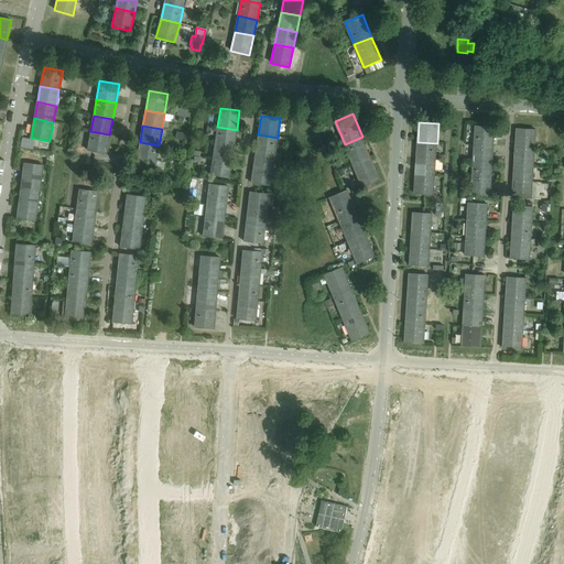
[(237,130),(217,127),(215,143),(234,147),(237,130)]
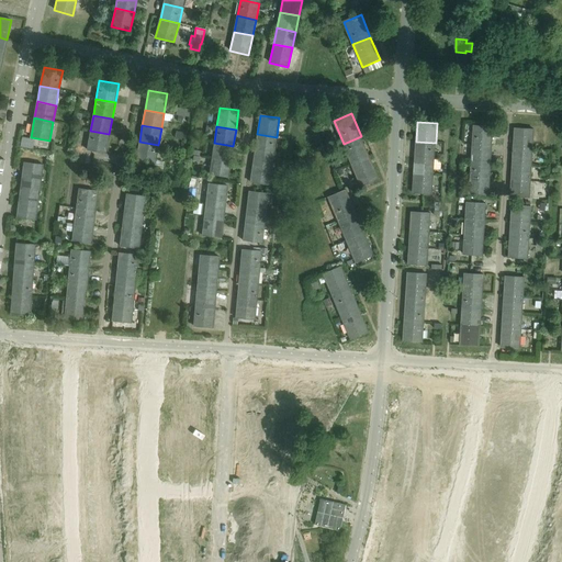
[(474,126),(473,146),(492,147),(493,127),(474,126)]
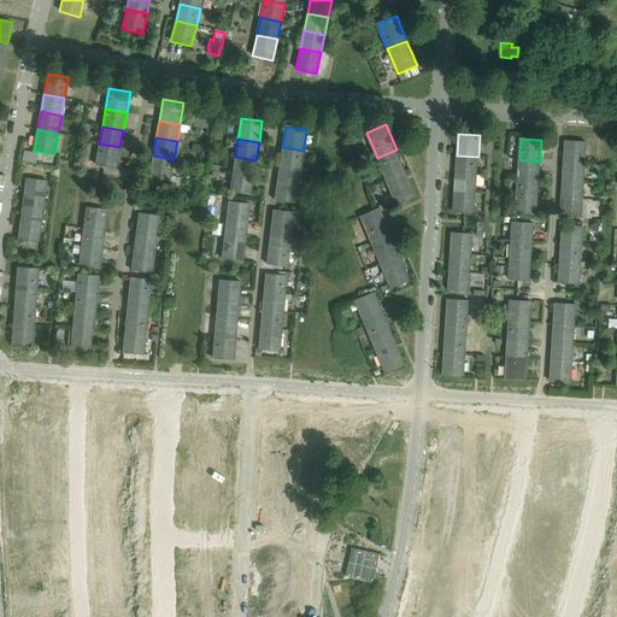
[(565,141),(564,163),(585,164),(587,142),(565,141)]
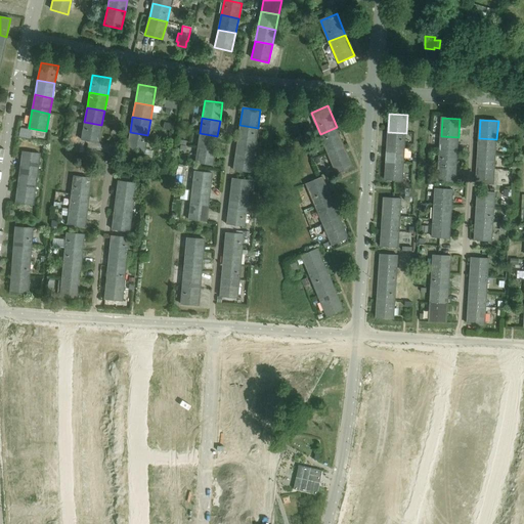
[(101,125),(84,122),(81,140),(98,143),(101,125)]
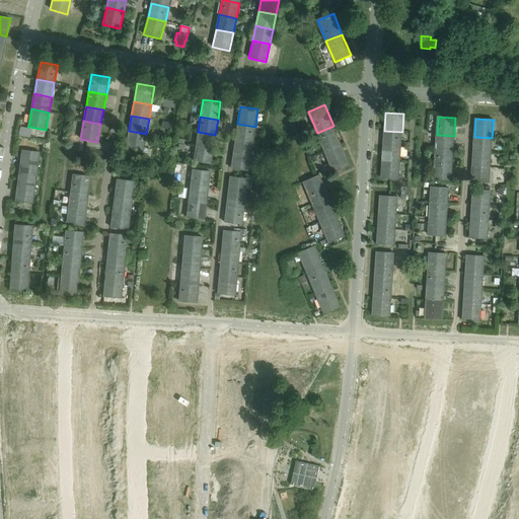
[(255,127),(237,124),(235,139),(252,141),(255,127)]
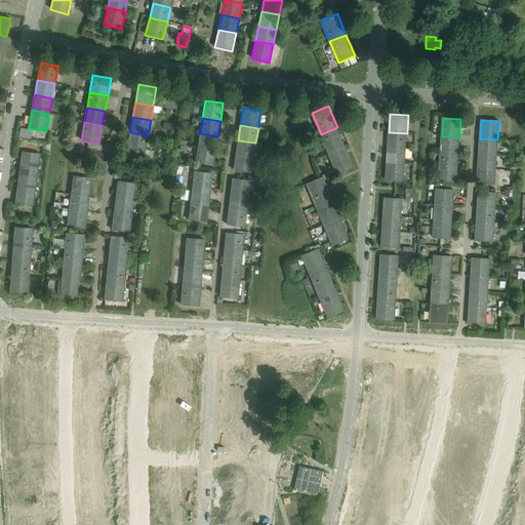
[(337,127),(321,134),(328,153),(345,147),(337,127)]
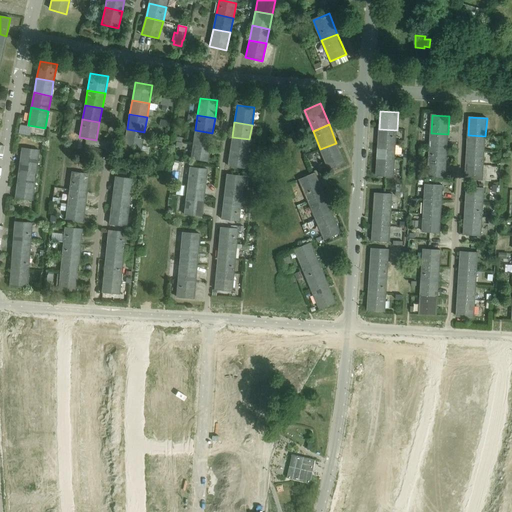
[(18,134),(30,136),(32,127),(20,125),(18,134)]
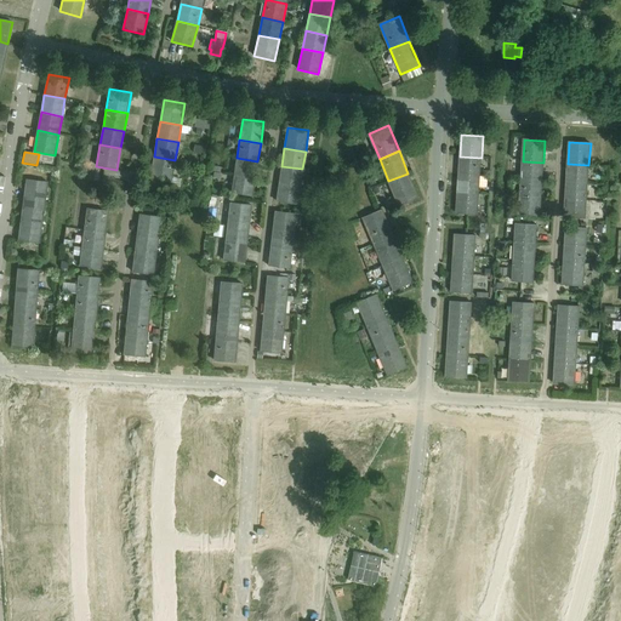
[(171,181),(175,160),(154,157),(151,175),(151,177),(157,178),(171,181)]
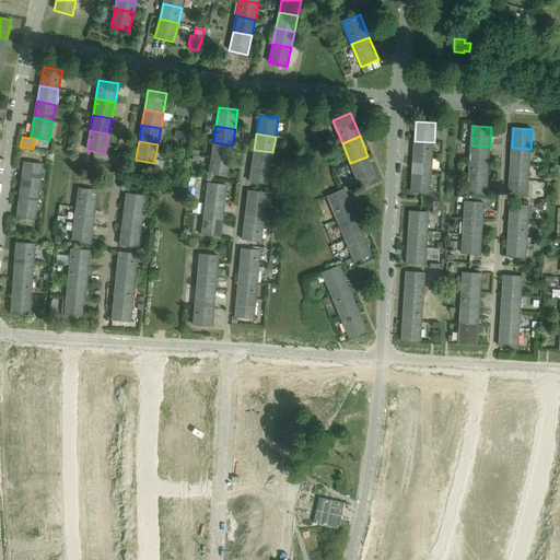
[(434,142),(415,141),(413,156),(433,158),(434,142)]
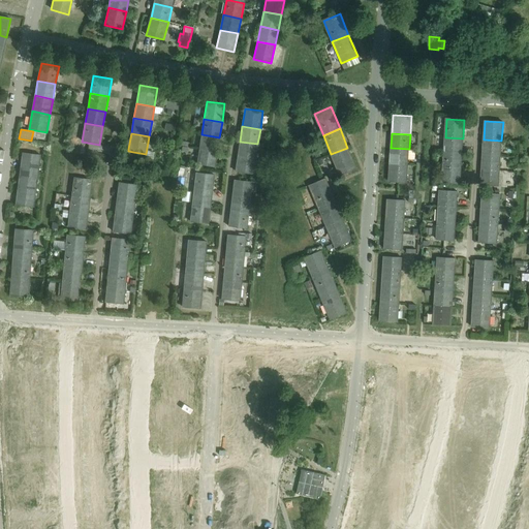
[(219,137),(201,134),(199,149),(217,152),(219,137)]
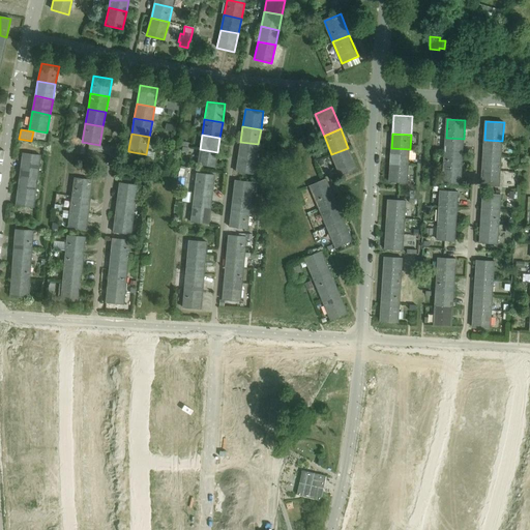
[(464,139),(446,138),(445,153),(463,154),(464,139)]
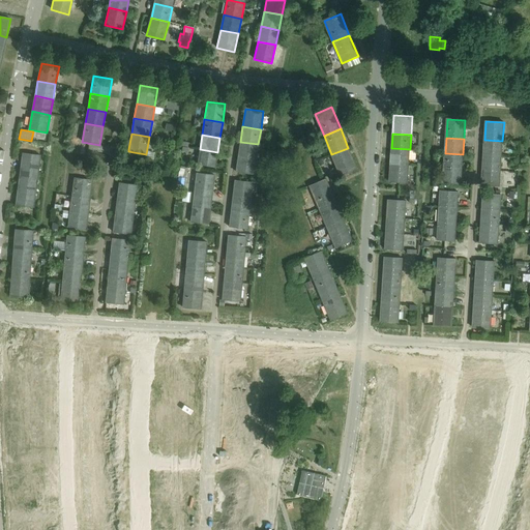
[(502,141),(484,140),(483,155),(502,156),(502,141)]
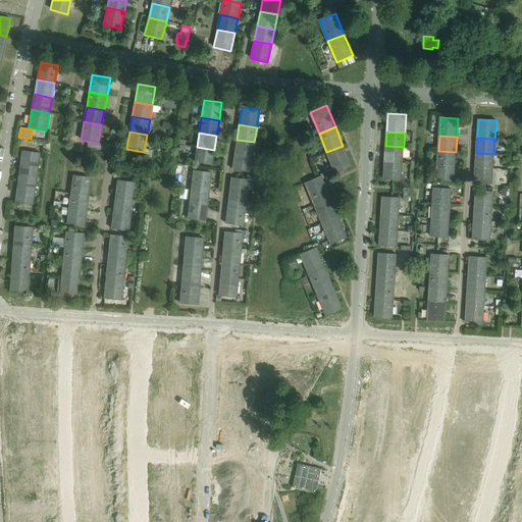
[(254,142),(237,140),(235,155),(252,157),(254,142)]
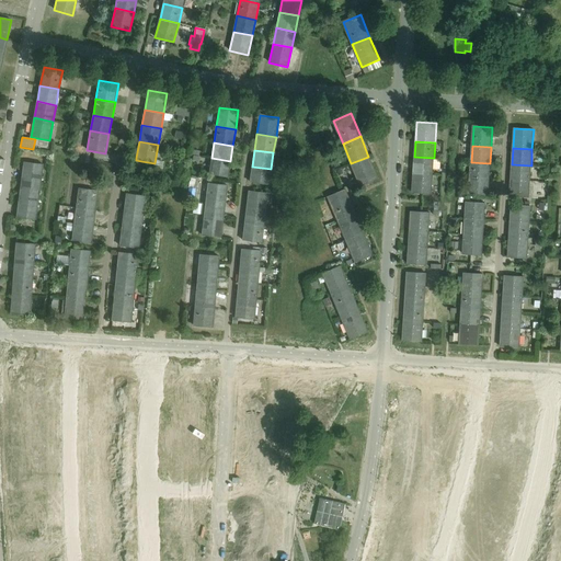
[(141,161),(136,160),(136,158),(126,157),(124,165),(140,169),(141,161)]
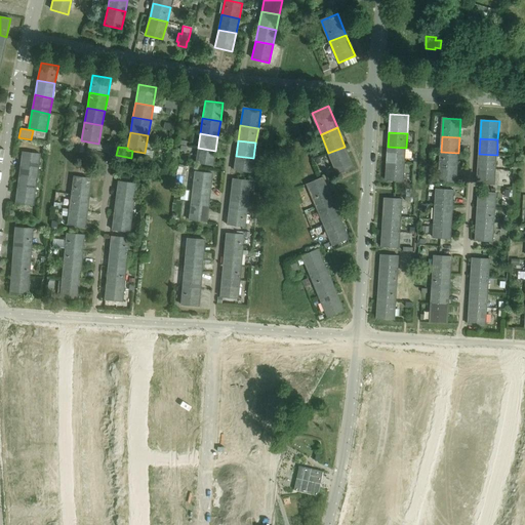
[(345,147),(328,153),(337,174),(354,167),(345,147)]
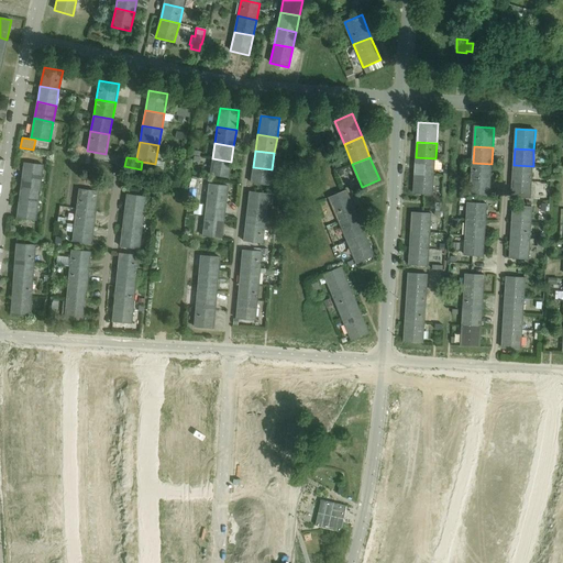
[(435,158),(416,157),(415,174),(434,175),(435,158)]
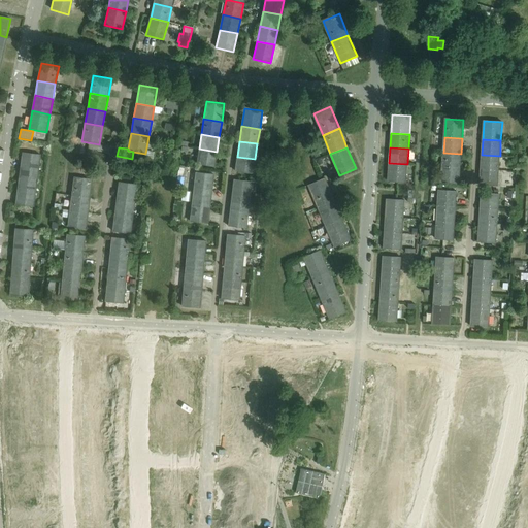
[(217,152),(199,149),(197,164),(215,167),(217,152)]
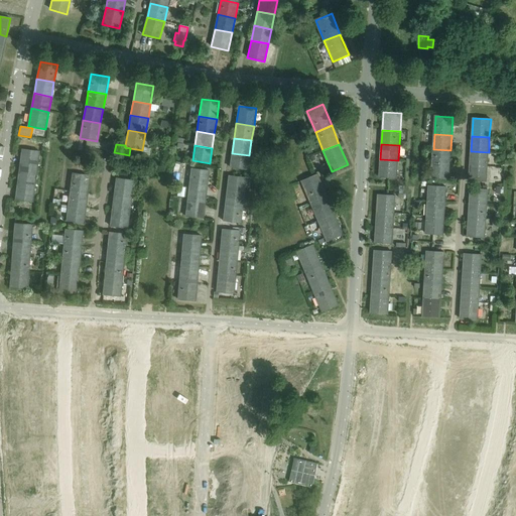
[(22,149),(19,167),(37,169),(39,152),(22,149)]
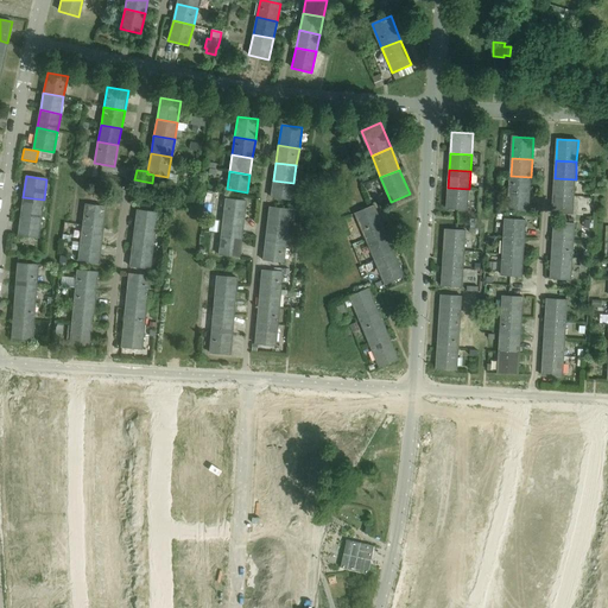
[(531,177),(511,176),(510,192),(530,194),(531,177)]
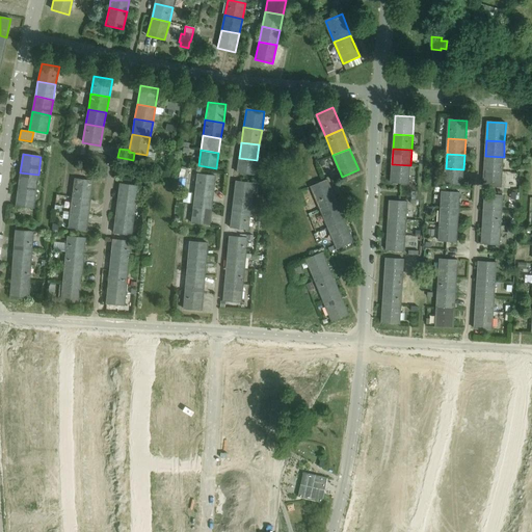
[(504,157),(485,156),(484,170),(503,173),(504,157)]
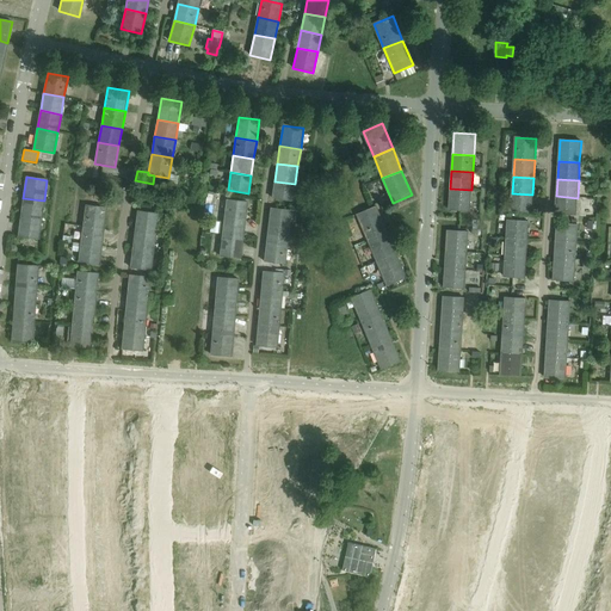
[(295,184),(275,181),(272,198),(292,202),(295,184)]
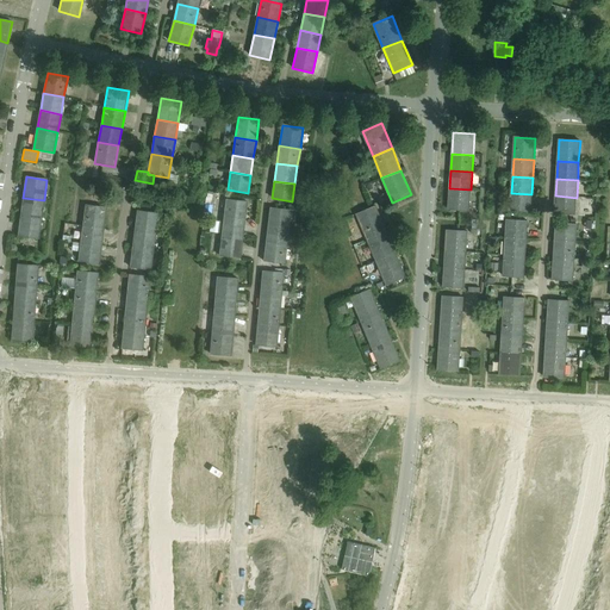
[(471,190),(449,188),(448,210),(470,211),(471,190)]
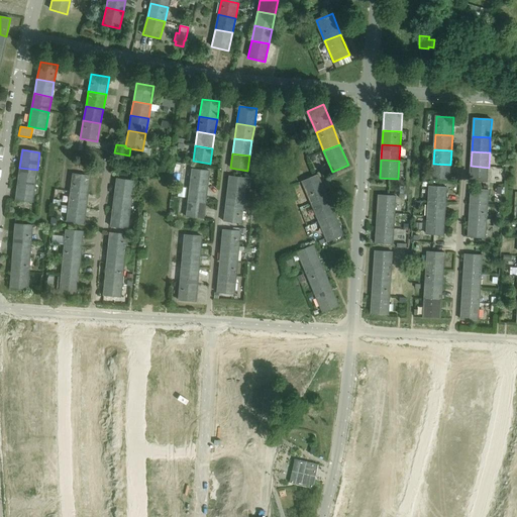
[(450,165),(433,164),(432,179),(438,179),(449,180),(450,165)]
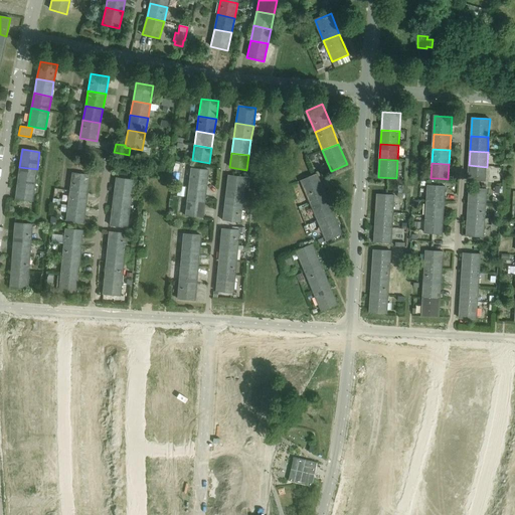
[(487,167),(469,165),(468,180),(486,181),(487,167)]
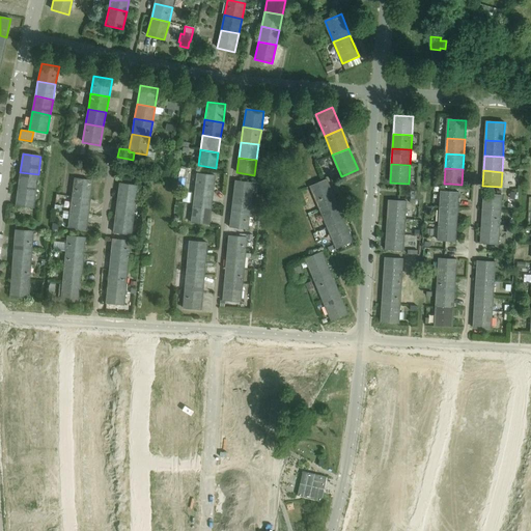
[(38,174),(20,172),(18,188),(36,190),(38,174)]
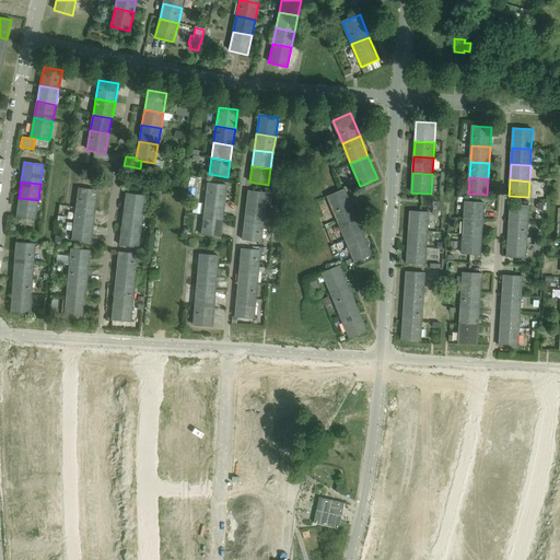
[(208,184),(206,199),(224,201),(226,186),(208,184)]
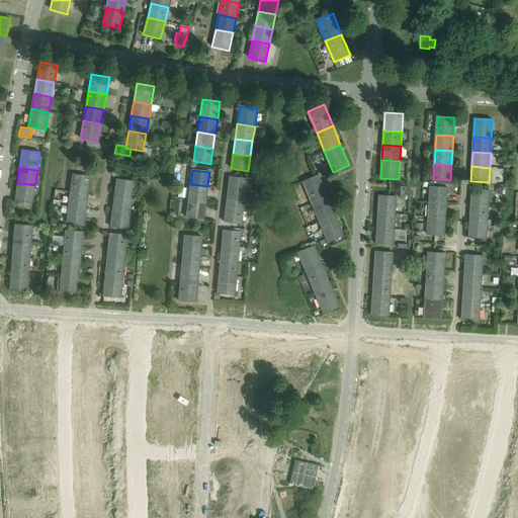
[(73,174),(71,192),(88,194),(90,177),(73,174)]
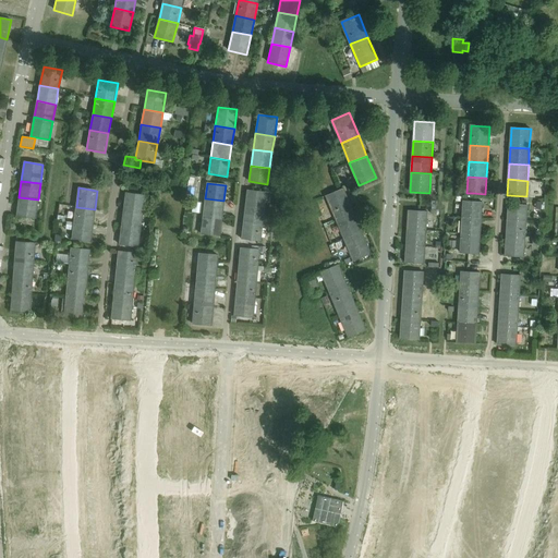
[(343,189),(326,196),(336,218),(353,210),(343,189)]
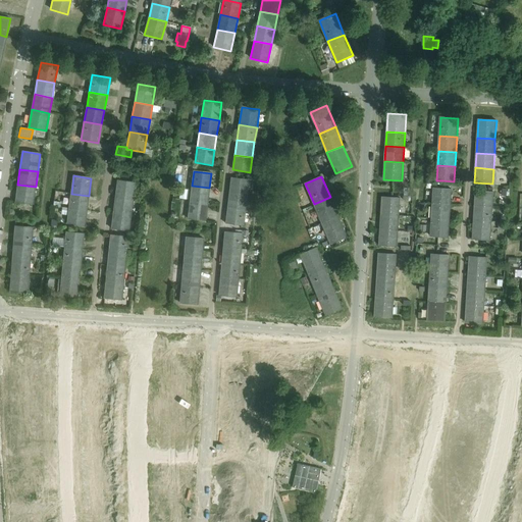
[(231,178),(229,194),(247,196),(249,180),(231,178)]
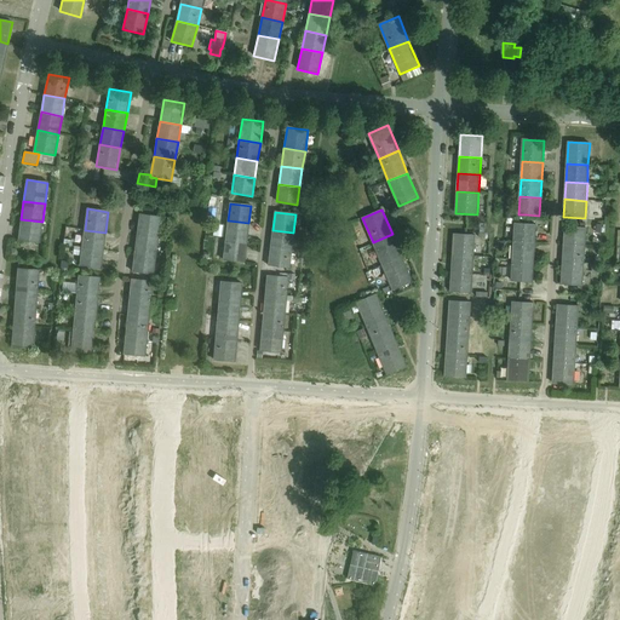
[(139,214),(137,235),(158,239),(160,218),(139,214)]
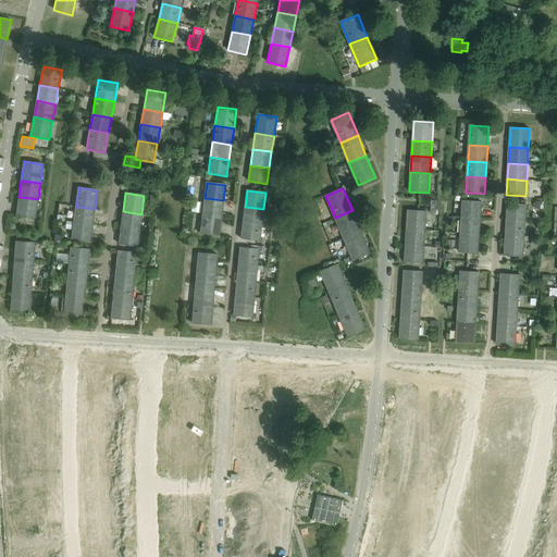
[(38,199),(19,197),(16,215),(35,218),(38,199)]
